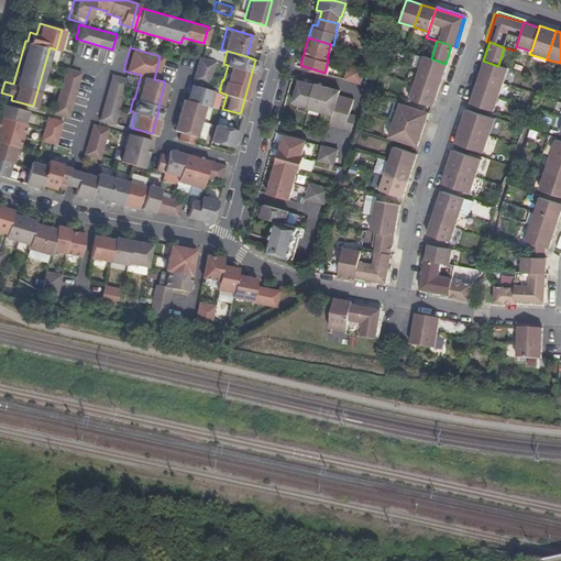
[(210,59),(196,55),(189,78),(204,83),(210,59)]
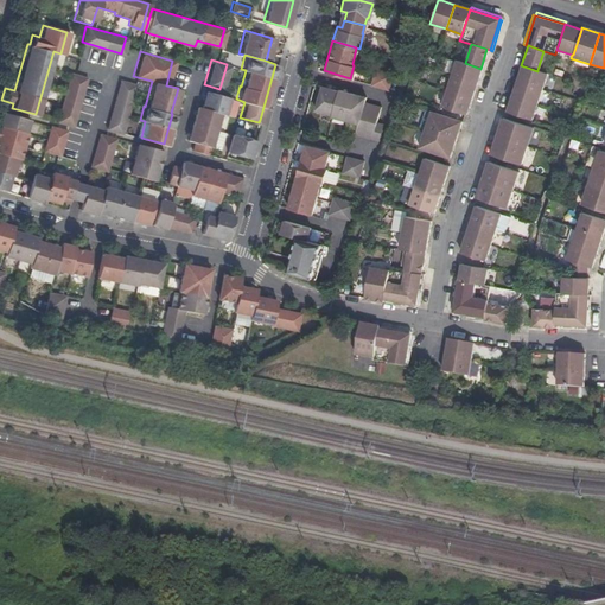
[(456,61),(451,76),(476,84),(481,69),(465,63),(456,61)]
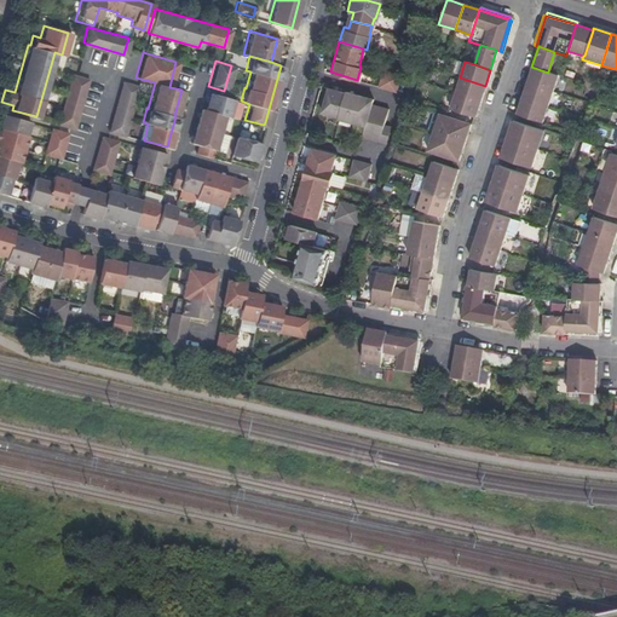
[(548,73),(531,67),(526,82),(551,91),(557,75),(548,71),(548,73)]
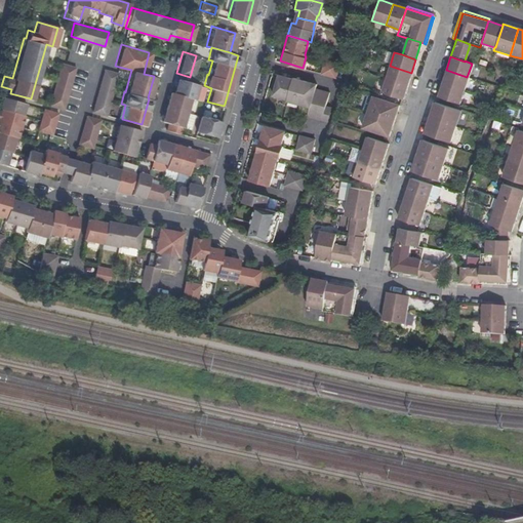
[(337,62),(323,57),(319,72),(333,76),(337,62)]
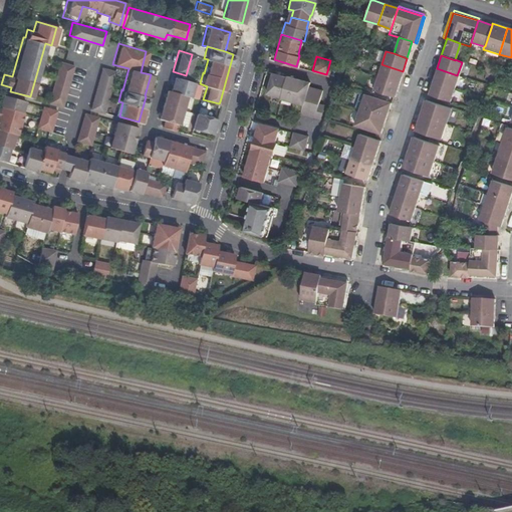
[(57,60),(46,101),(59,105),(71,64),(57,60)]
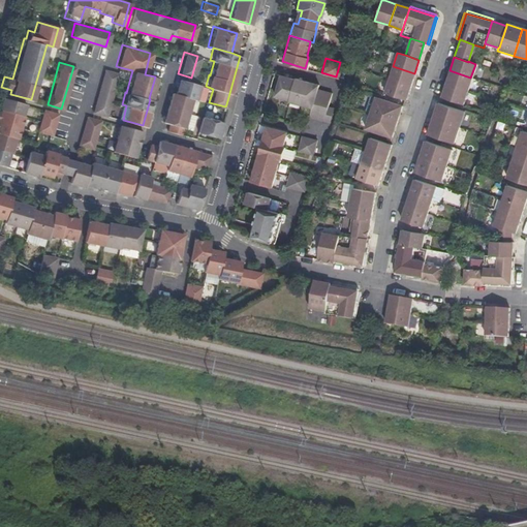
[(393,66),(388,79),(409,86),(414,73),(393,66)]
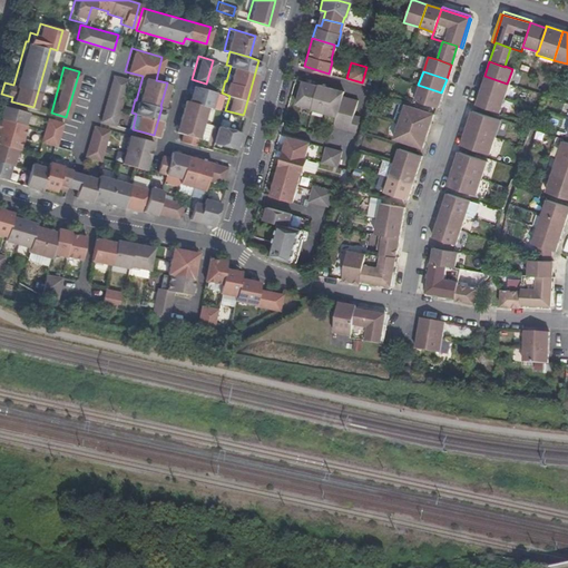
[(125,78),(110,74),(98,119),(113,124),(125,78)]
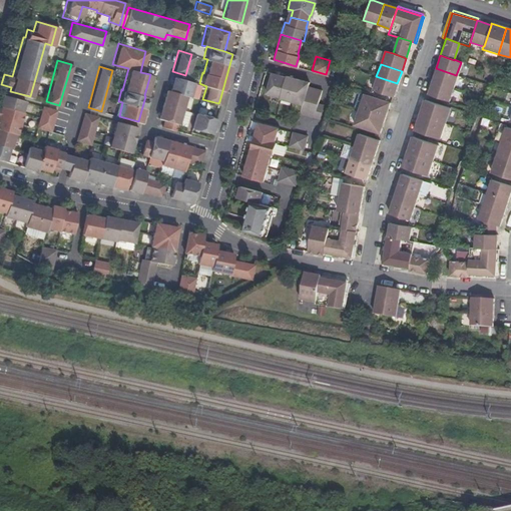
[(456,75),(436,68),(432,81),(452,88),(456,75)]
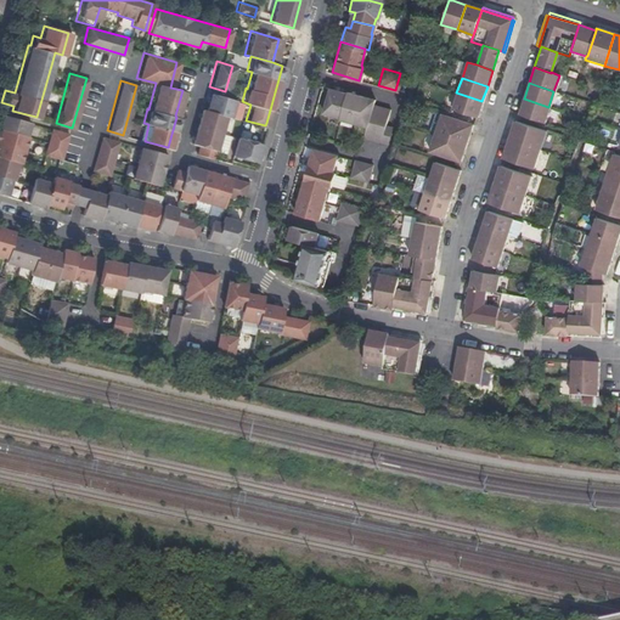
[(361,135),(378,141),(383,123),(388,107),(372,102),(372,99),(347,90),(347,91),(328,86),(321,111),(338,116),(338,117),(364,124),(361,135)]
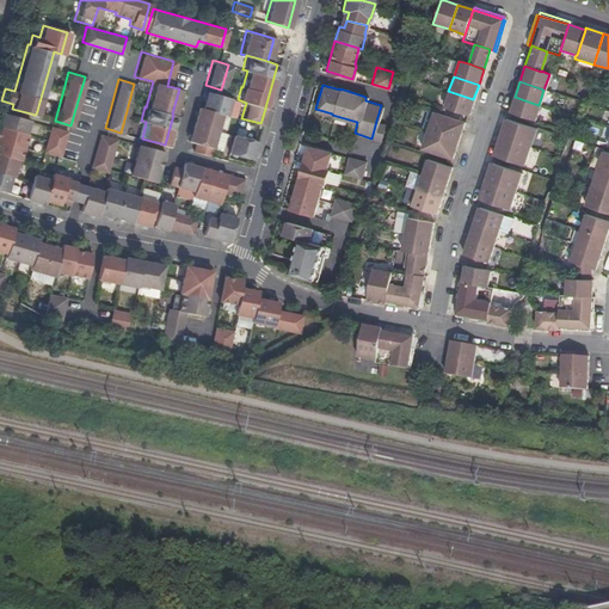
[(228,97),(204,90),(200,106),(196,105),(186,140),(192,141),(190,149),(207,154),(219,112),(223,114),(228,97)]
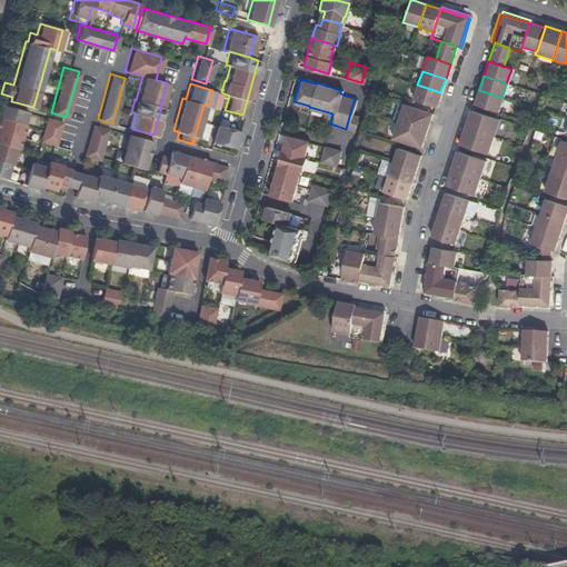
[(413,100),(434,107),(436,107),(440,92),(417,85),(413,100)]
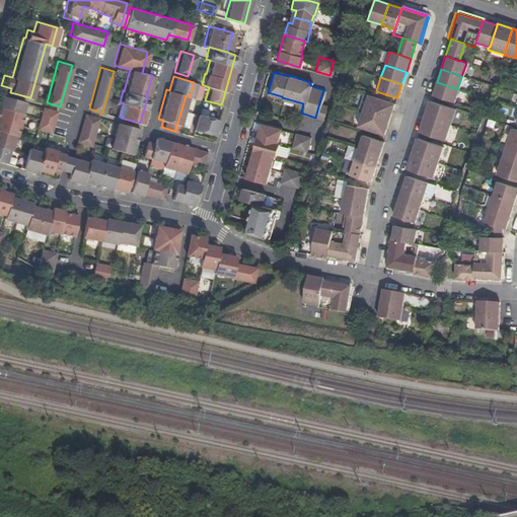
[(457,89),(437,82),(432,95),(453,102),(457,89)]
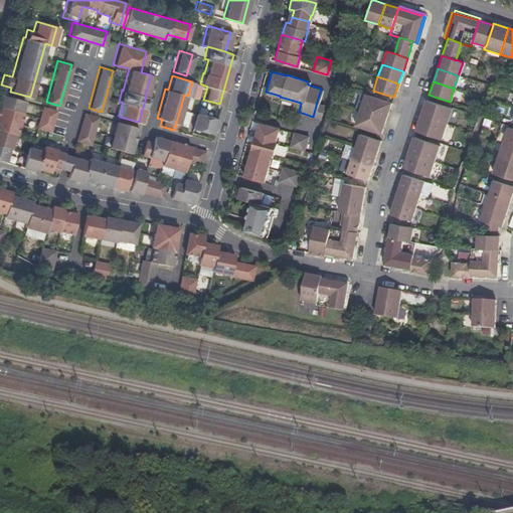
[(0,160),(3,161),(8,147),(9,147),(13,134),(15,134),(21,112),(20,112),(23,101),(0,94),(0,160)]
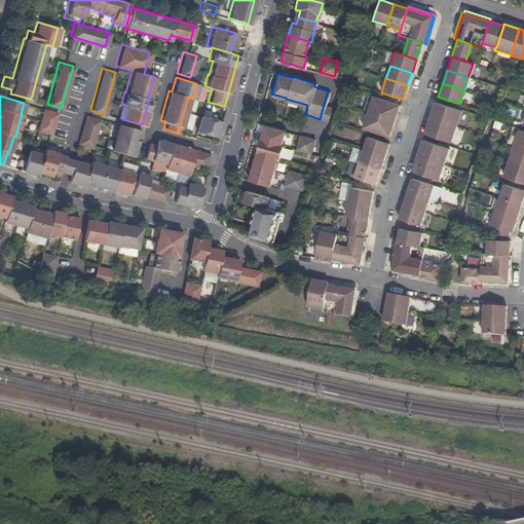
[(373,97),(368,112),(394,121),(399,105),(373,97)]
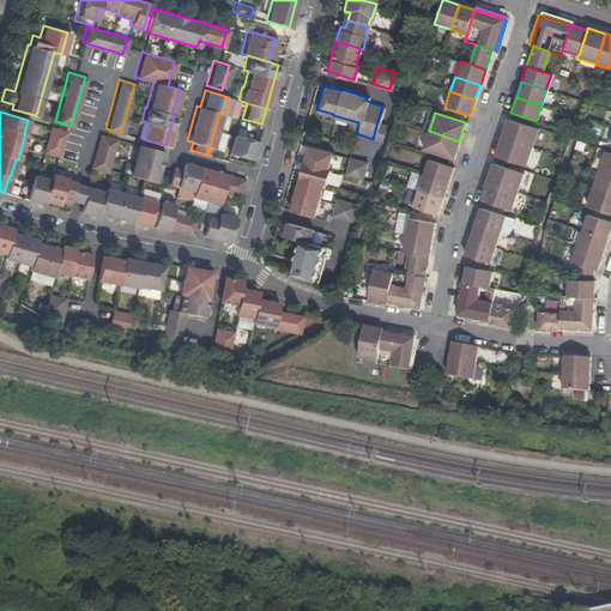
[(537,129),(508,120),(507,119),(501,138),(531,147),(537,129)]
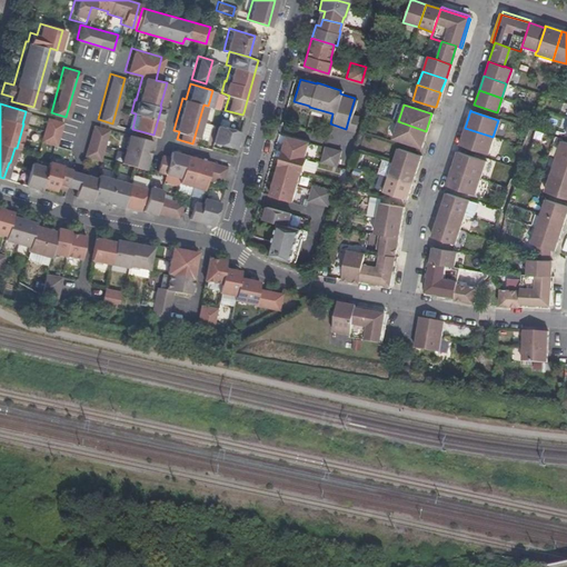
[(350,112),(346,129),(351,130),(356,113),(350,112)]
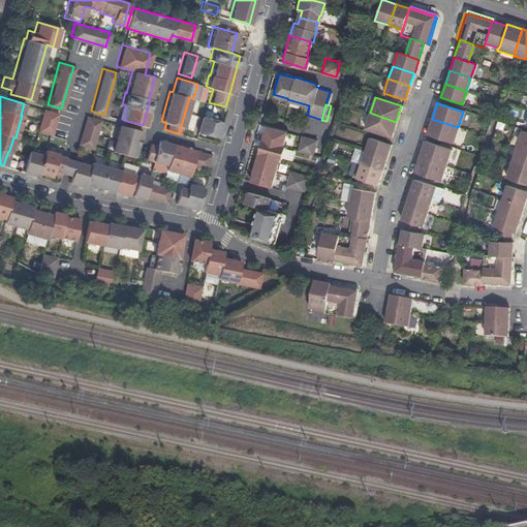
[(56,113),(41,109),(36,129),(50,133),(56,113)]
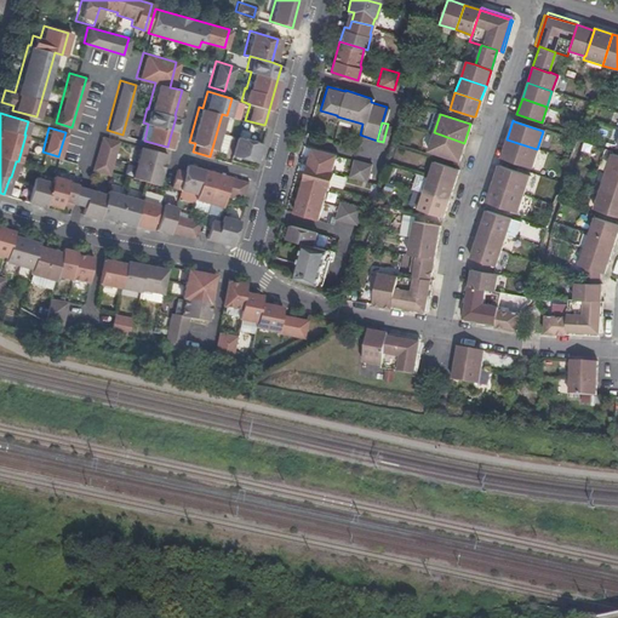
[(428,150),(457,160),(458,161),(464,143),(434,132),(428,150)]
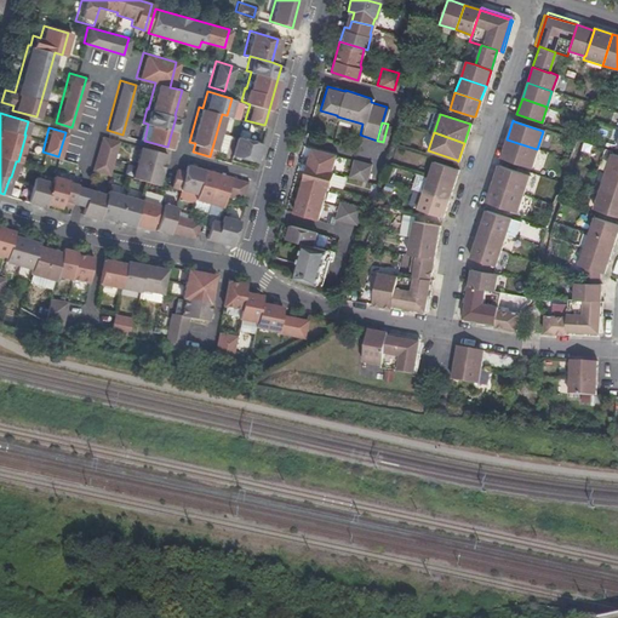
[(115,139),(99,135),(90,169),(107,173),(115,139)]
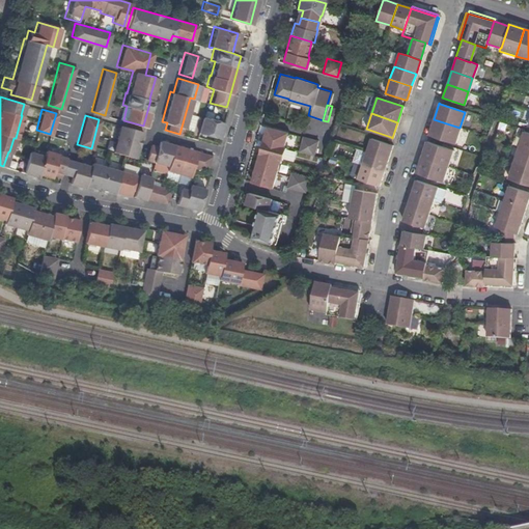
[(218,137),(222,122),(200,116),(195,131),(218,137)]
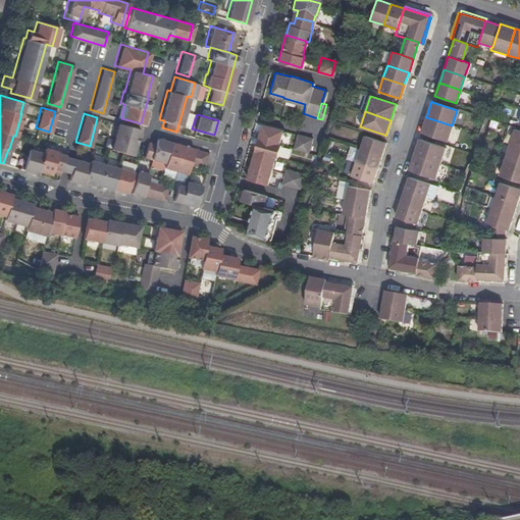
[(452,125),(426,117),(420,133),(425,134),(447,141),(452,125)]
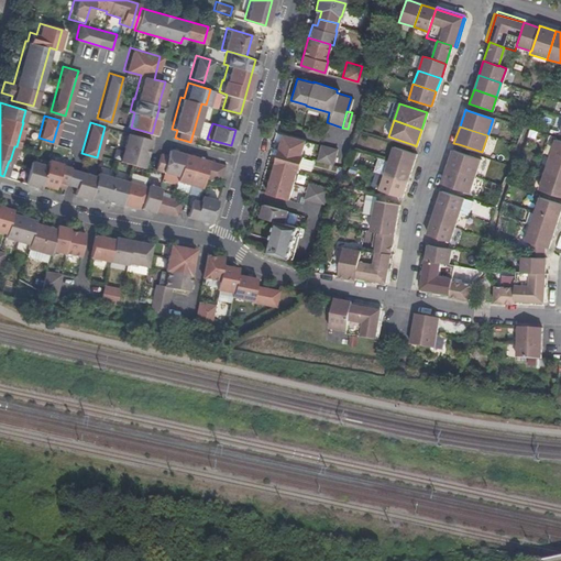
[(149,139),(125,132),(117,160),(141,166),(149,139)]
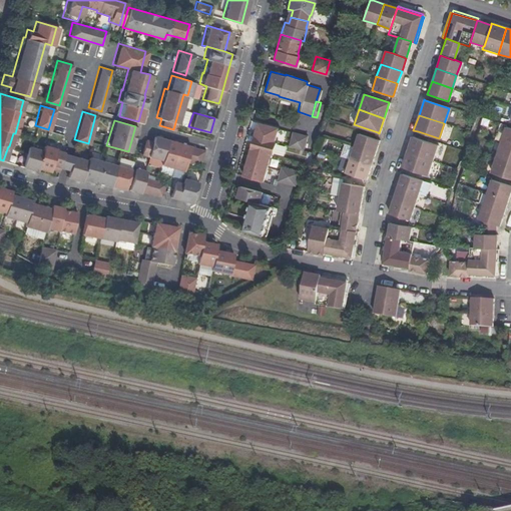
[(273,140),(277,126),(257,121),(241,173),(262,179),(270,151),(272,152),(275,140),(273,140)]
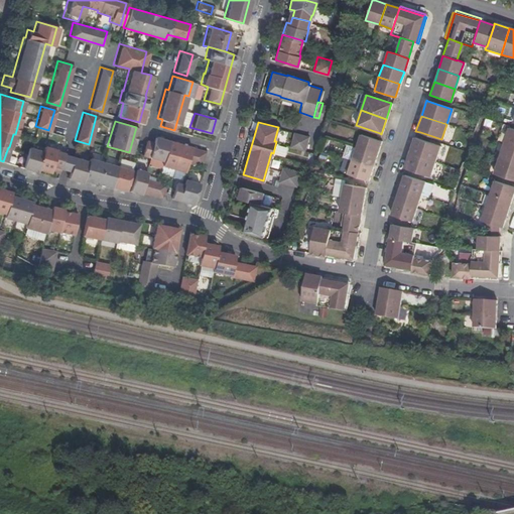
[(513,129),(508,127),(503,143),(513,146),(513,129)]
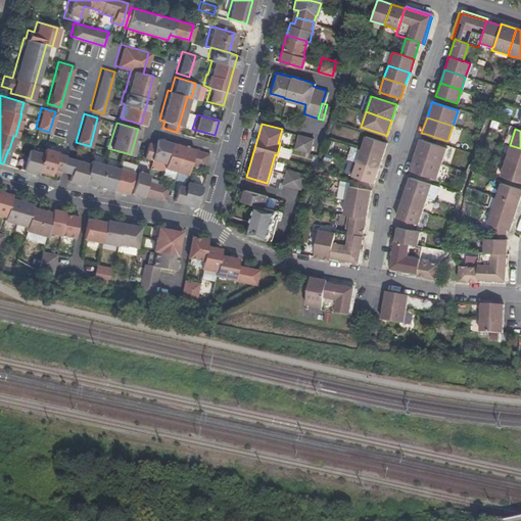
[(311,137),(295,133),(292,147),(308,151),(311,137)]
